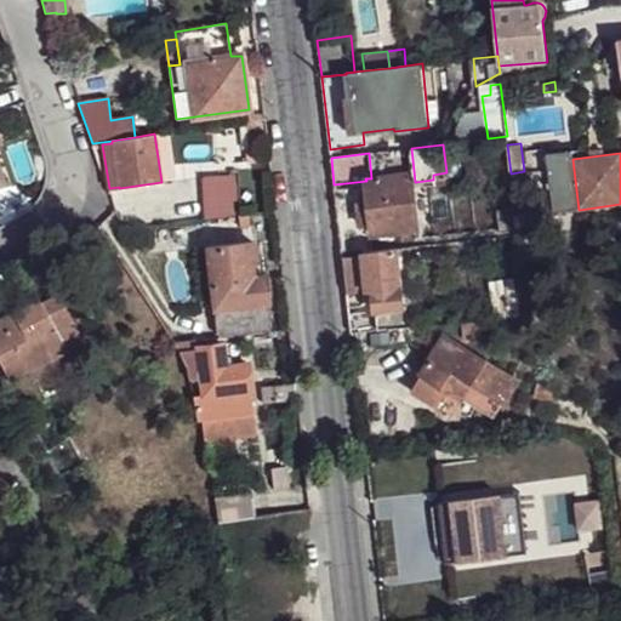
[(446,172),(433,175),(433,180),(434,186),(448,184),(446,172)]
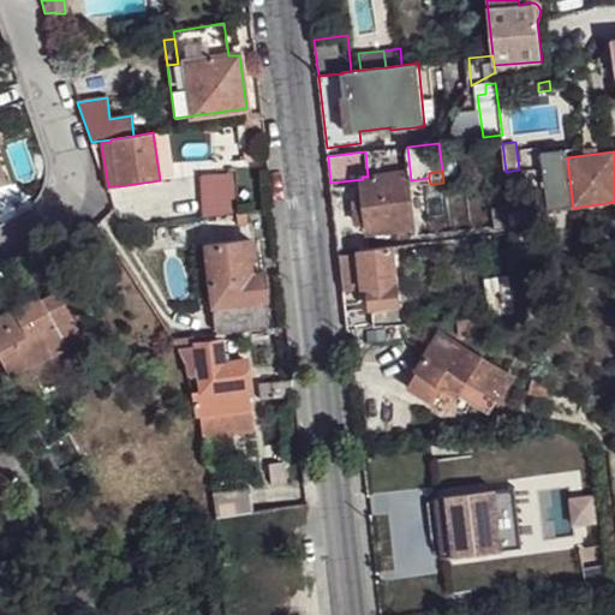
[(236,172),(201,173),(202,214),(238,212),(236,172)]
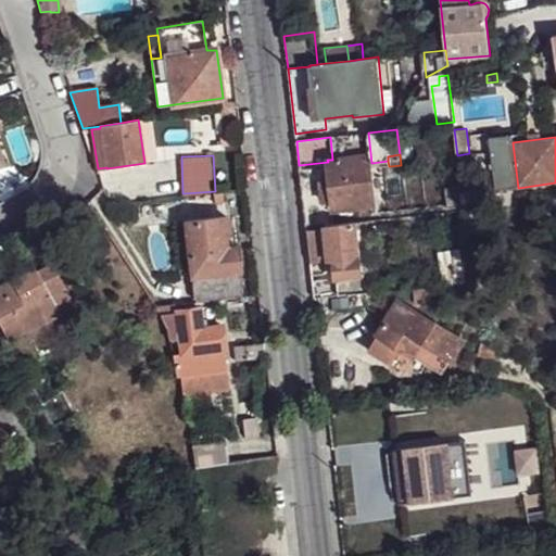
[(327,160),(328,162),(333,210),(374,205),(367,155),(332,160),(327,160)]
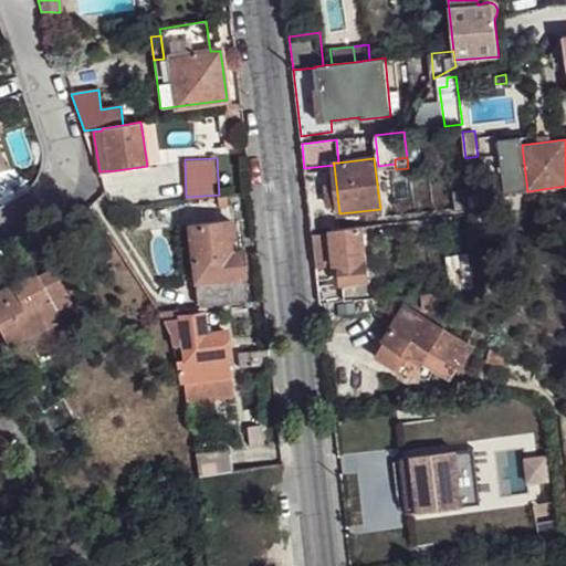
[(227,194),(217,196),(218,207),(228,206),(227,194)]
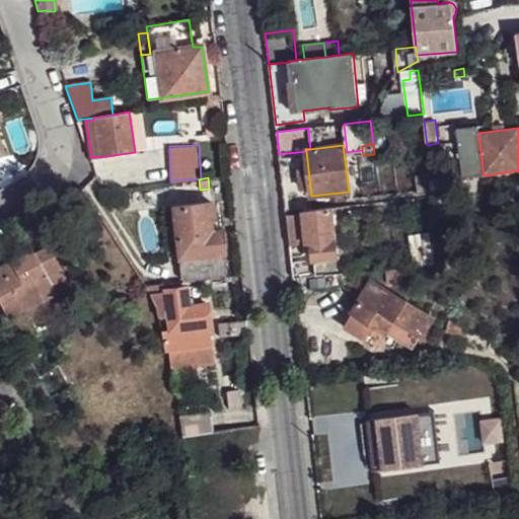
[(172,207),(181,279),(226,275),(221,230),(211,232),(209,219),(214,218),(212,203),(172,207)]
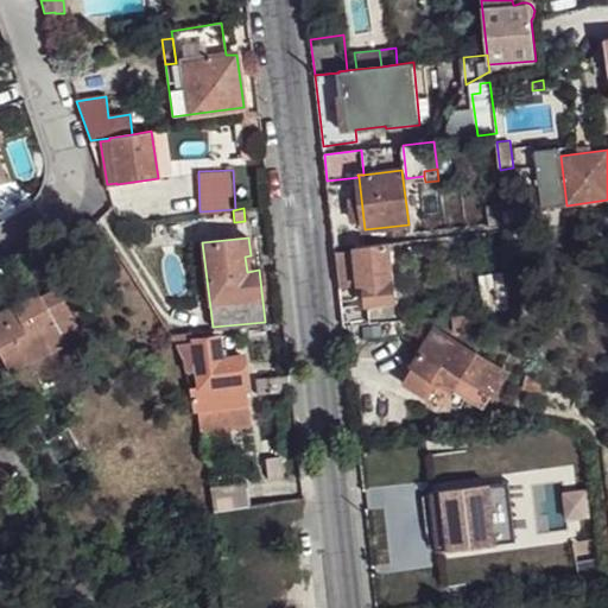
[(394,302),(388,242),(334,249),(339,287),(365,285),(367,305),(342,306),(344,327),(403,321),(400,302),(394,302)]
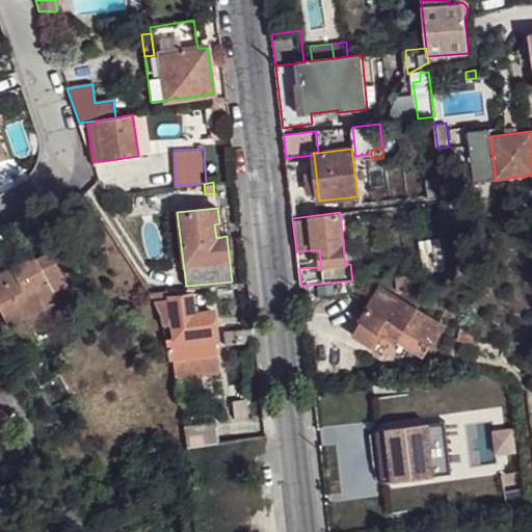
[(219,223),(214,224),(216,238),(227,236),(224,223),(219,223)]
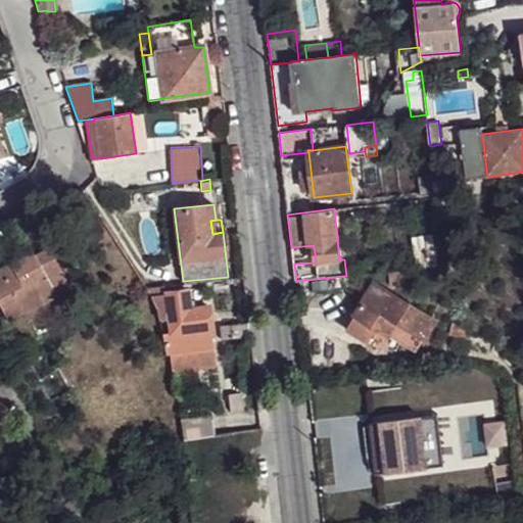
[(437,234),(432,235),(434,254),(417,257),(419,268),(441,266),(437,234)]
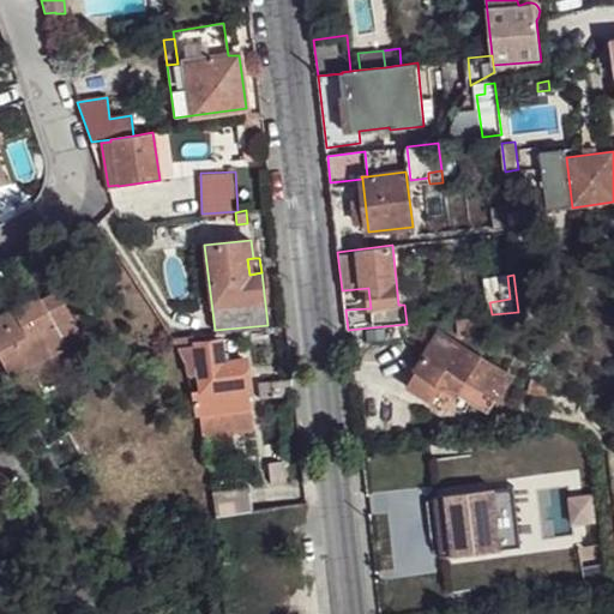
[(486,278),(489,302),(510,299),(507,276),(486,278)]
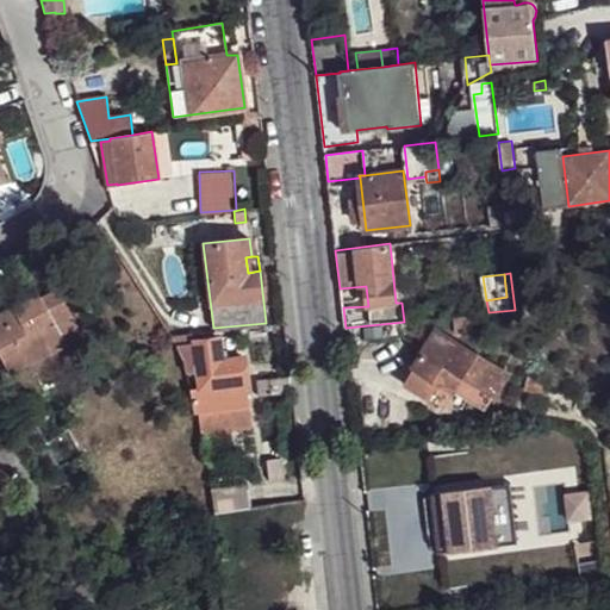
[(0,313),(0,358),(11,375),(30,365),(26,358),(61,337),(64,344),(82,335),(57,288),(39,298),(37,294),(0,313)]
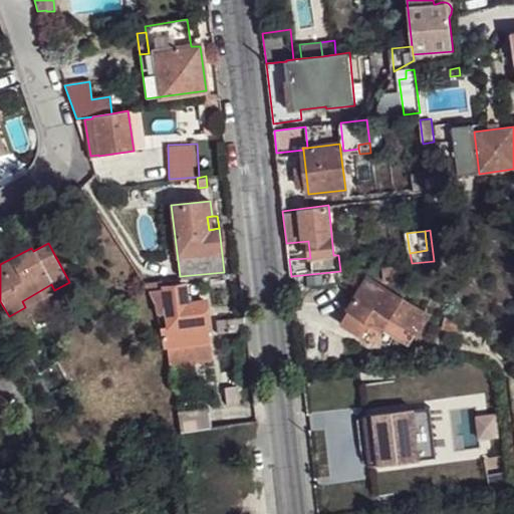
[(381,266),(383,280),(399,278),(397,264),(381,266)]
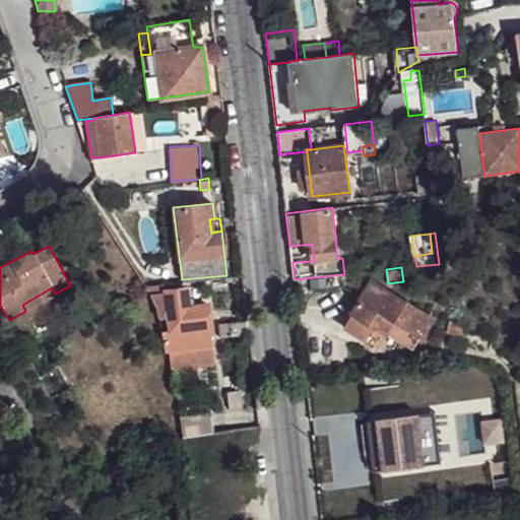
[(372,282),(344,328),(367,341),(376,326),(413,349),(432,319),(372,282)]
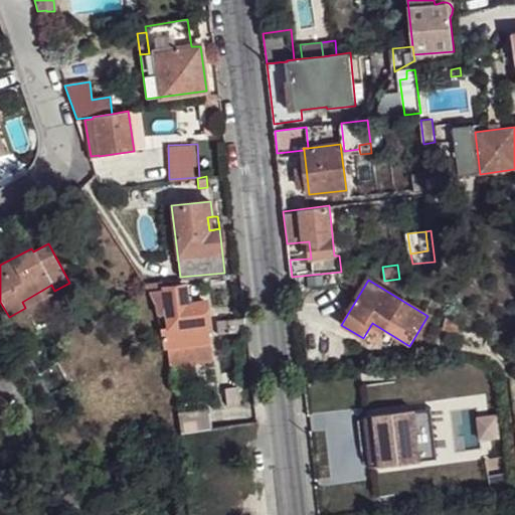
[(146,284),(155,304),(158,315),(166,314),(168,327),(160,328),(165,348),(211,343),(205,301),(188,304),(185,286),(163,289),(162,283),(162,282),(146,284)]
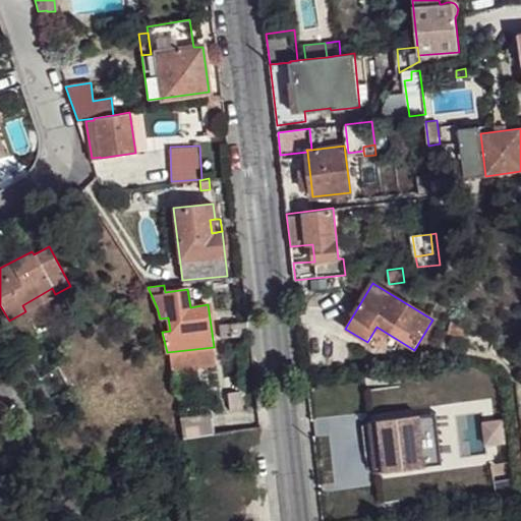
[(52,288),(22,305),(25,311),(55,294),(52,288)]
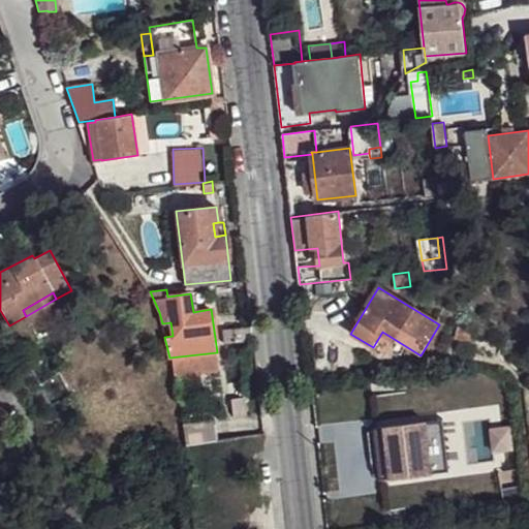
[(214,419),(182,423),(183,443),(216,441),(214,419)]
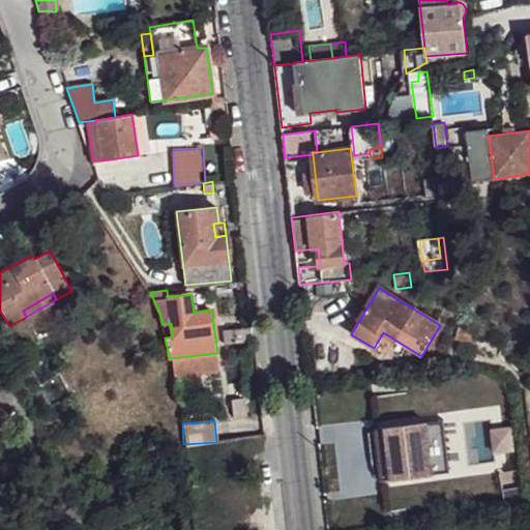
[(375,428),(381,480),(434,474),(428,422),(375,428)]
